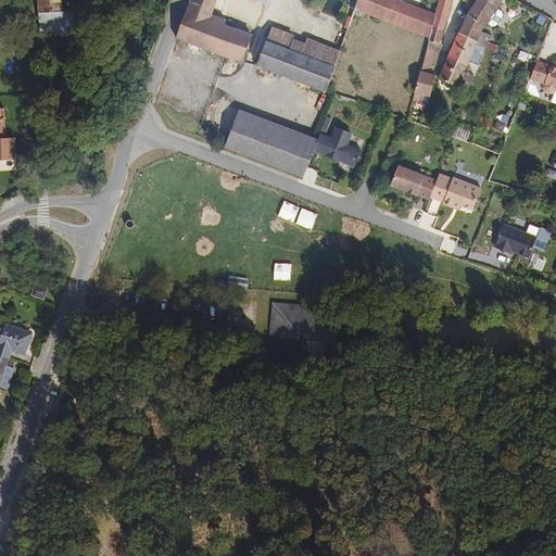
[(58,0),(34,0),(35,35),(83,35),(83,13),(59,13),(58,0)]
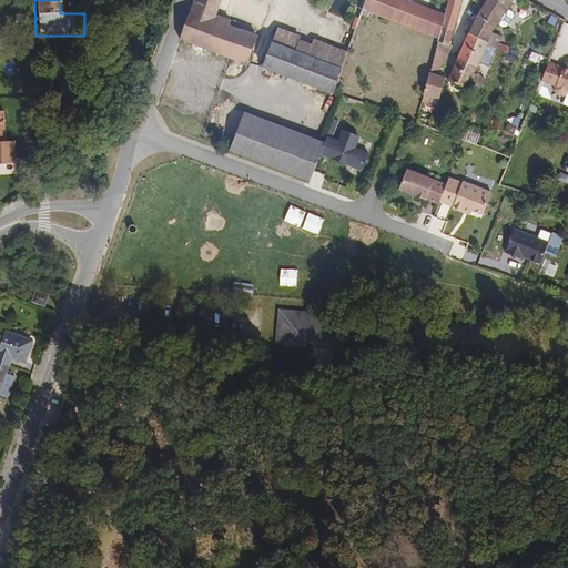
[(195,0),(182,42),(230,59),(249,64),(259,39),(226,27),(227,22),(214,17),(220,0),(195,0)]
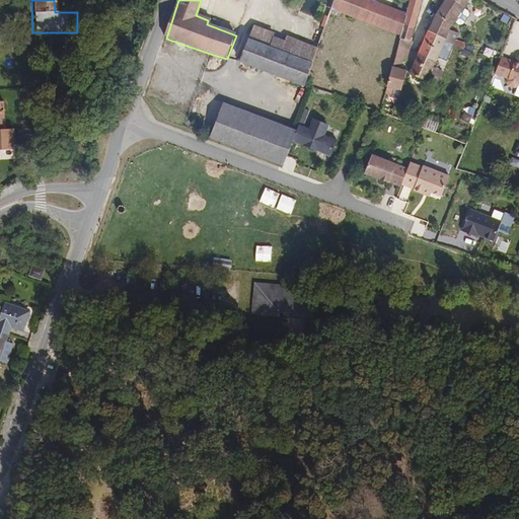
[(360,0),(337,0),(332,12),(400,36),(402,28),(405,15),(360,0)]
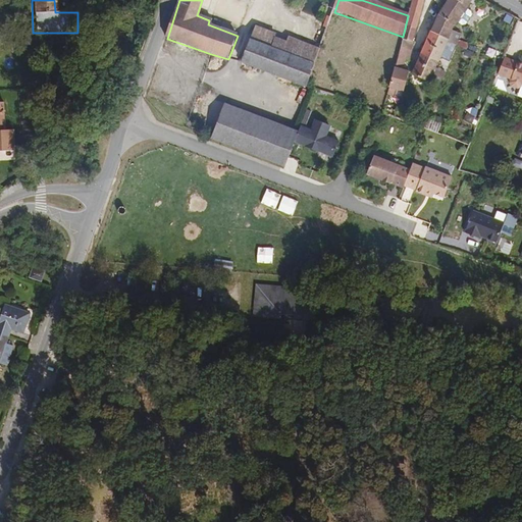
[(412,0),(408,15),(405,29),(416,33),(425,0),(412,0)]
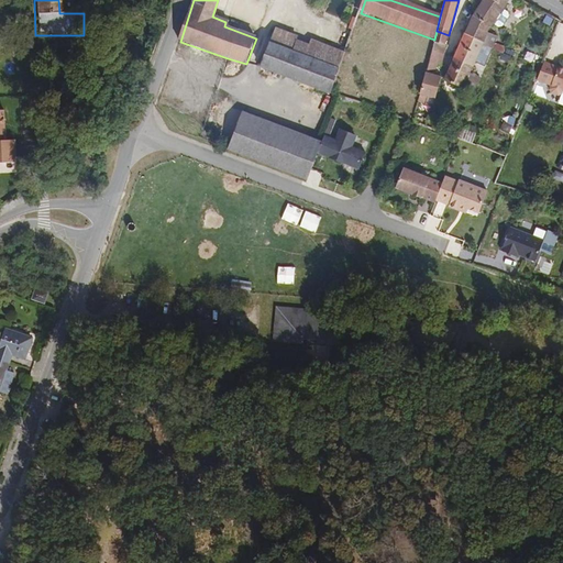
[(493,52),(499,54),(499,52),(497,51),(497,48),(495,47),(498,40),(488,35),(511,0),(485,0),(483,4),(475,19),(464,40),(493,52)]
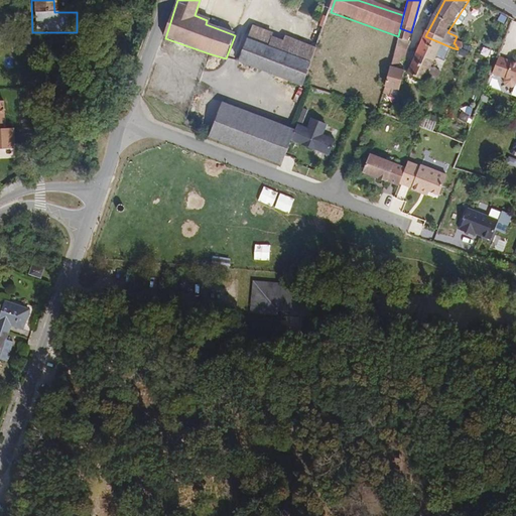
[(318,33),(323,34),(328,20),(324,19),(318,33)]
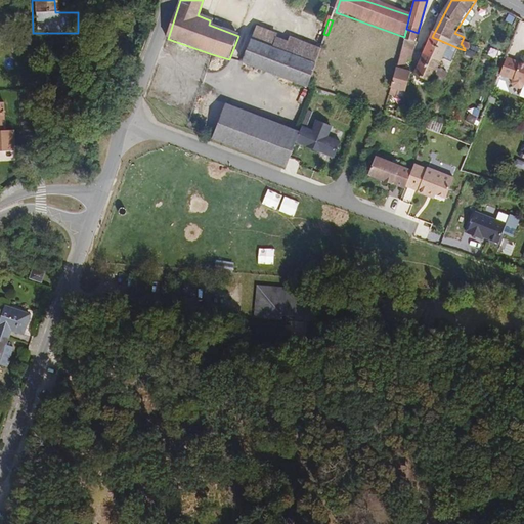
[(257,28),(252,40),(316,64),(321,49),(292,38),(291,43),(280,39),(280,36),(257,28)]
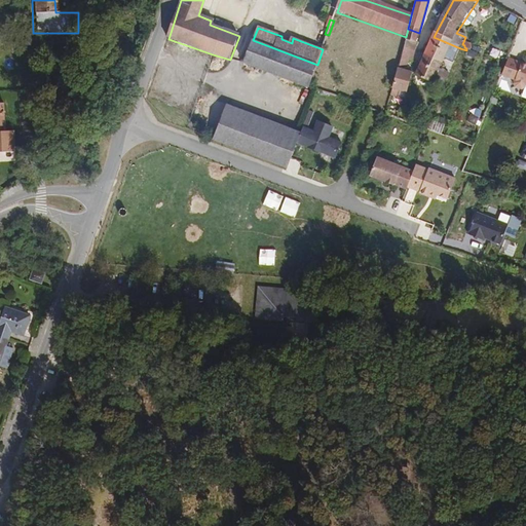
[(416,44),(419,33),(408,29),(406,37),(405,41),(416,44)]
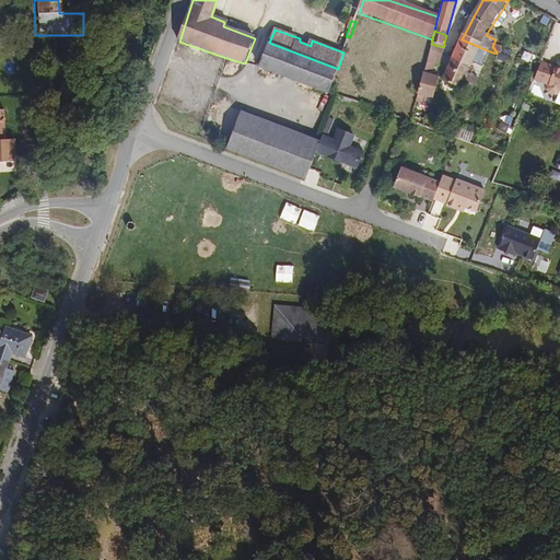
[(485,62),(490,51),(462,39),(452,59),(470,69),(476,58),(485,62)]
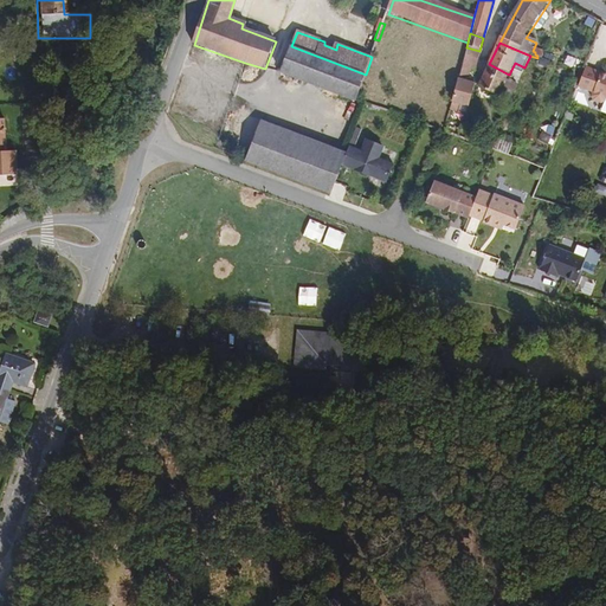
[(291,46),(282,75),(316,86),(356,100),(366,75),(291,46)]
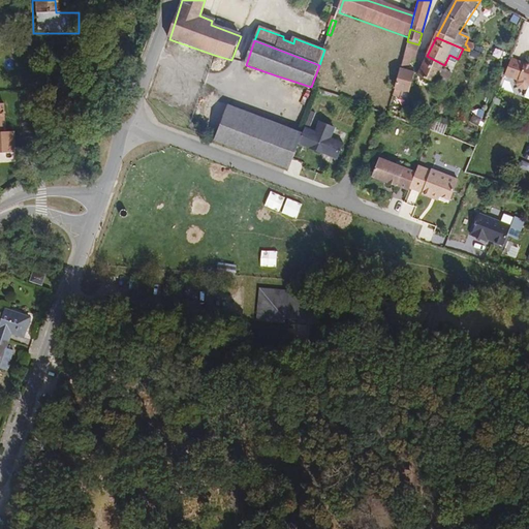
[(407,41),(405,49),(416,52),(419,44),(418,44),(407,41)]
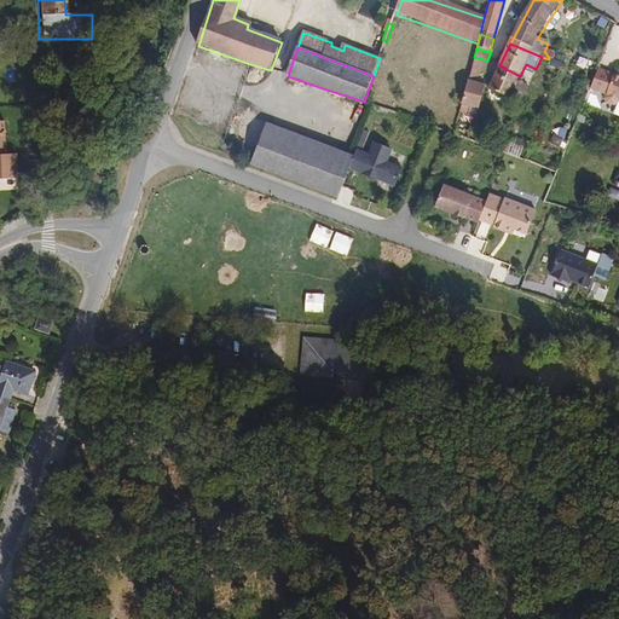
[(474,57),(460,113),(467,114),(469,106),(479,109),(480,109),(485,91),(486,86),(475,84),(479,73),(486,75),(487,70),(485,70),(487,61),(474,57)]
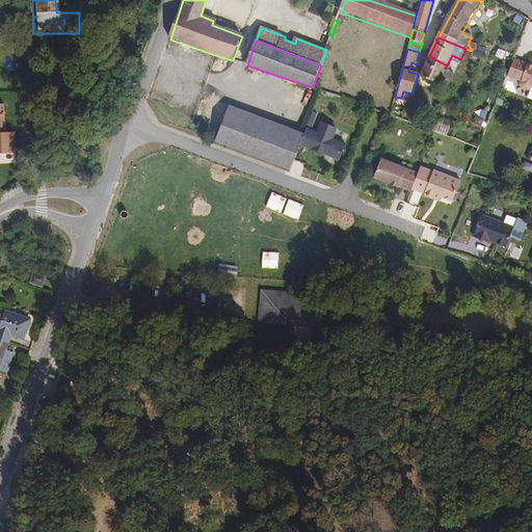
[(447,65),(429,56),(421,75),(439,84),(440,82),(443,74),(447,65)]
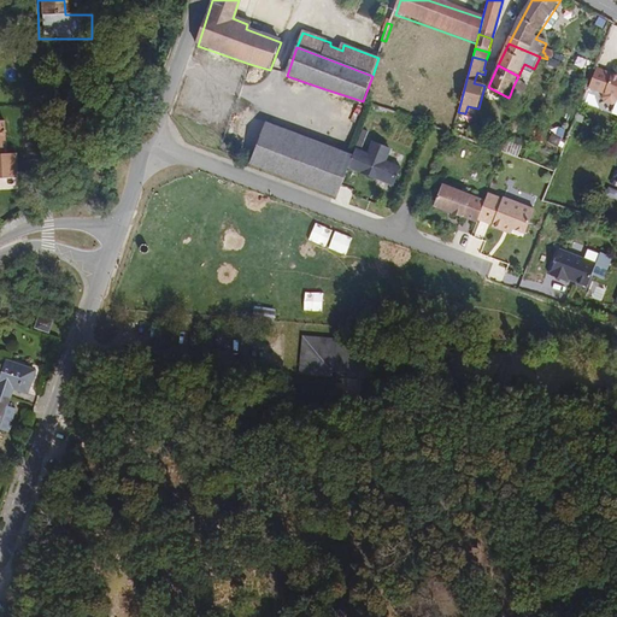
[(613,103),(616,103),(616,78),(591,70),(583,90),(600,97),(599,101),(600,105),(610,107),(612,106),(613,103)]
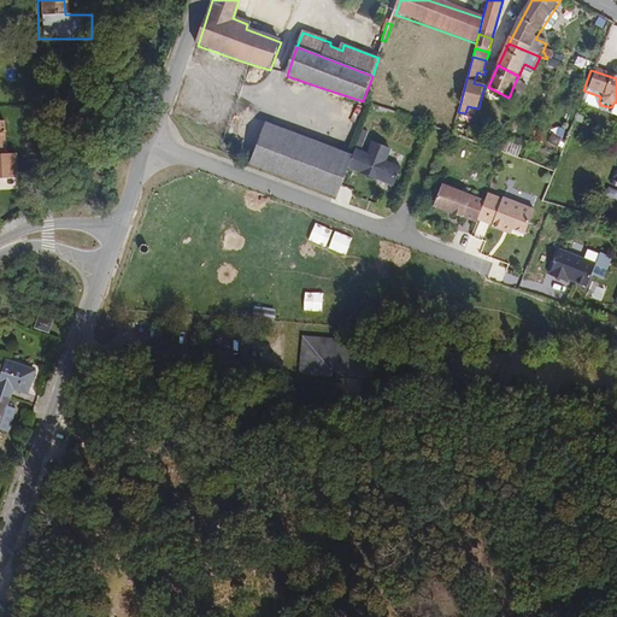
[(510,95),(518,101),(524,92),(513,86),(510,95)]
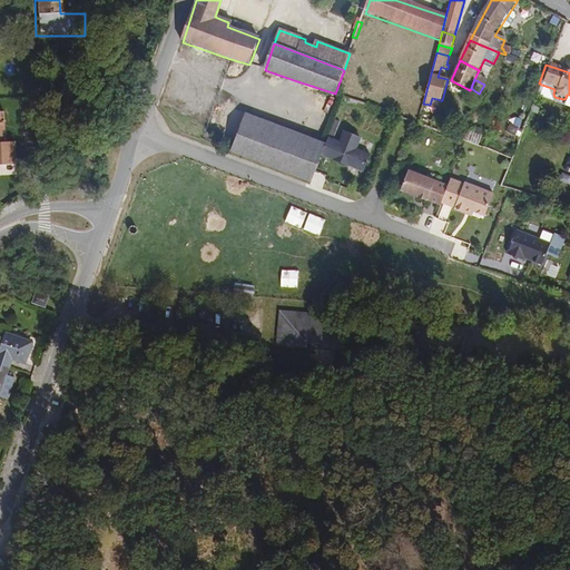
[(432,98),(430,105),(439,107),(441,100),(432,98)]
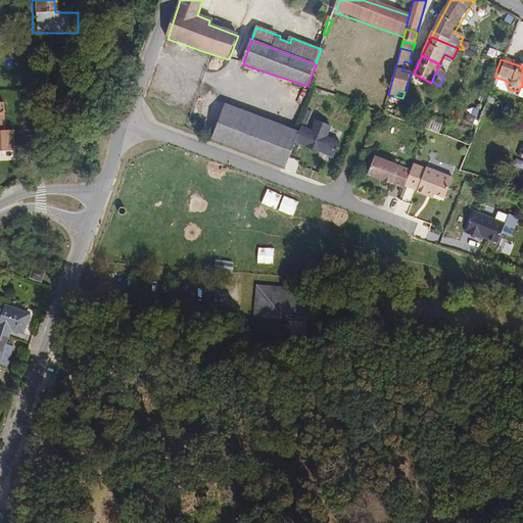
[(0,151),(5,151),(16,151),(15,130),(5,130),(4,102),(0,101),(0,151)]
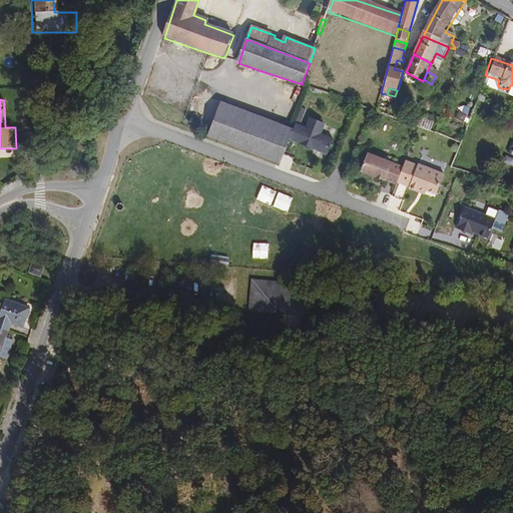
[(207,137),(281,165),(290,141),(294,126),(221,101),(207,137)]
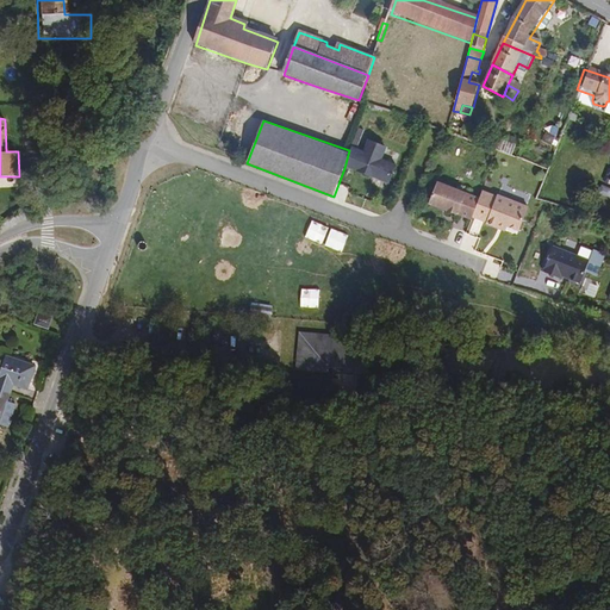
[(391,185),(397,168),(381,163),(387,145),(371,139),(369,143),(365,150),(350,145),(349,150),(344,168),(391,185)]
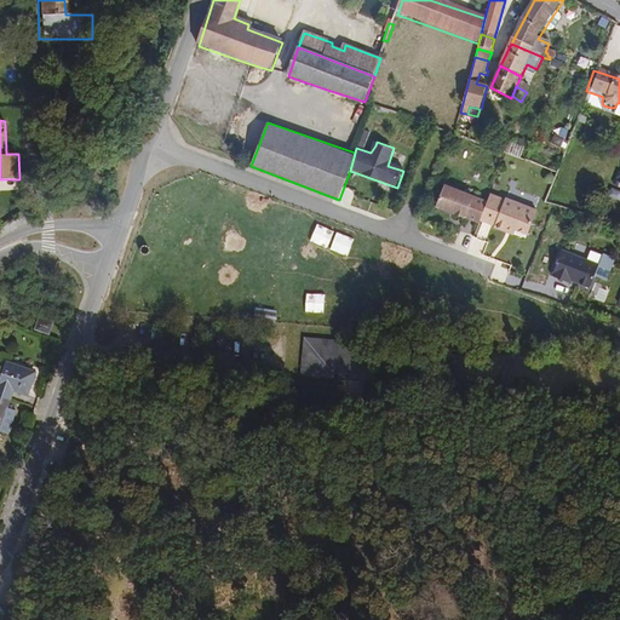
[(493,150),(506,156),(507,156),(511,147),(504,143),(503,147),(497,143),(493,150)]
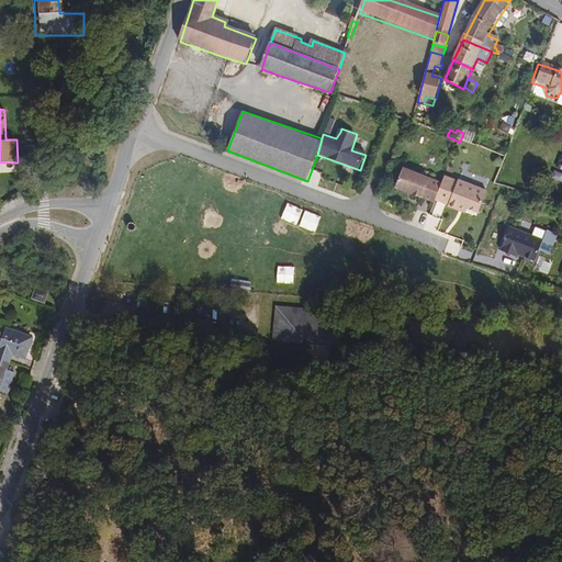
[(422,199),(434,203),(436,200),(441,183),(403,169),(395,189),(420,198),(422,199)]
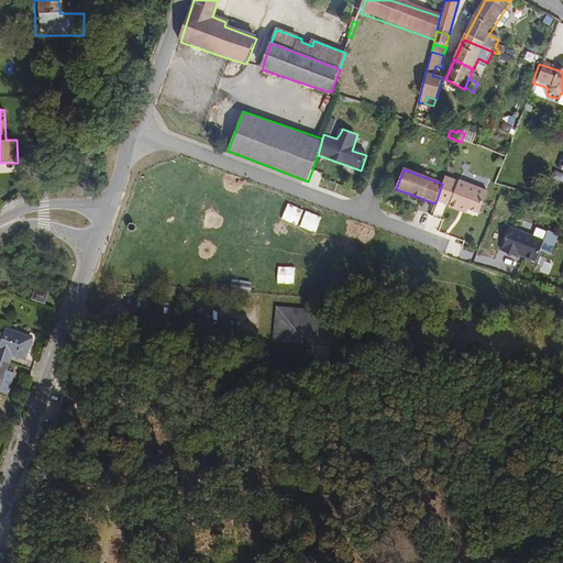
[(31,180),(34,186),(45,179),(42,174),(31,180)]
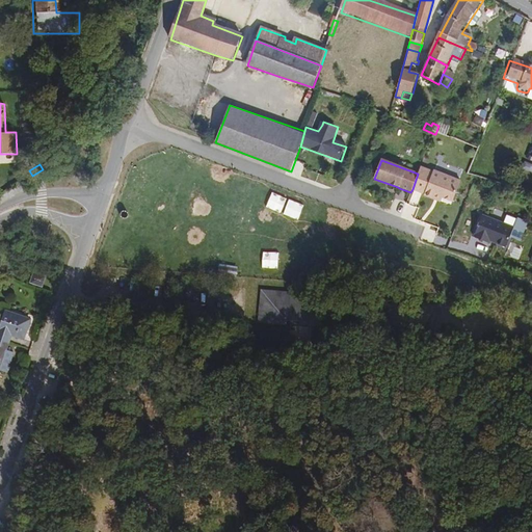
[(433,173),(421,167),(418,174),(413,189),(425,195),(425,196),(441,202),(443,197),(453,202),(460,181),(434,170),(433,173)]
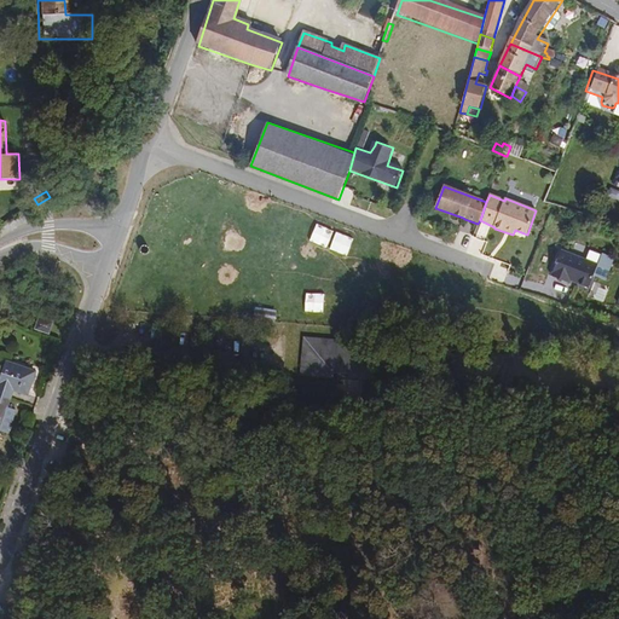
[(561,250),(551,277),(568,283),(570,281),(589,288),(599,265),(561,250)]
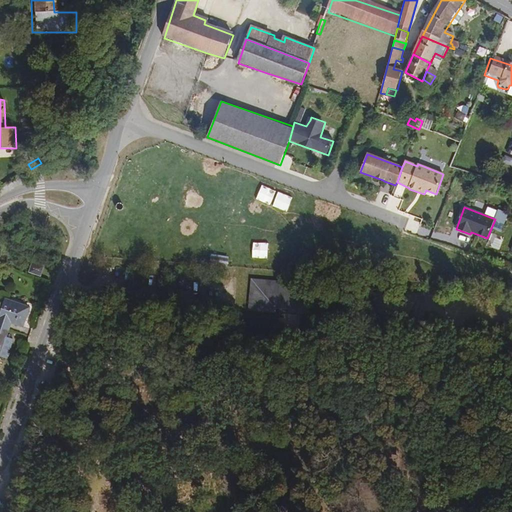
[(497,210),(488,207),(485,214),(494,217),(497,210)]
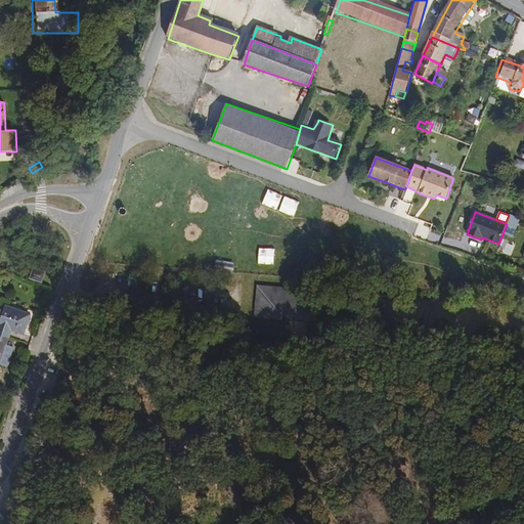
[(521,218),(510,214),(507,224),(517,228),(521,218)]
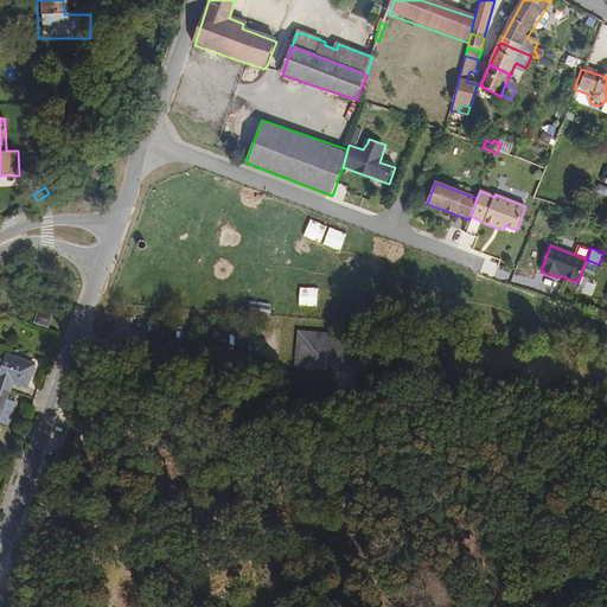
[(249,304),(249,314),(268,314),(268,305),(249,304)]
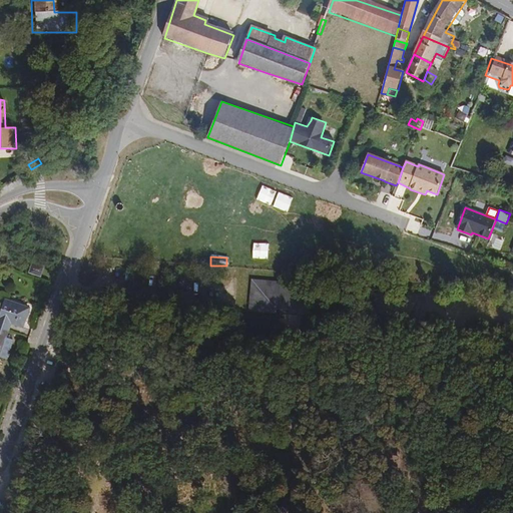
[(41,273),(31,268),(29,273),(39,278),(41,273)]
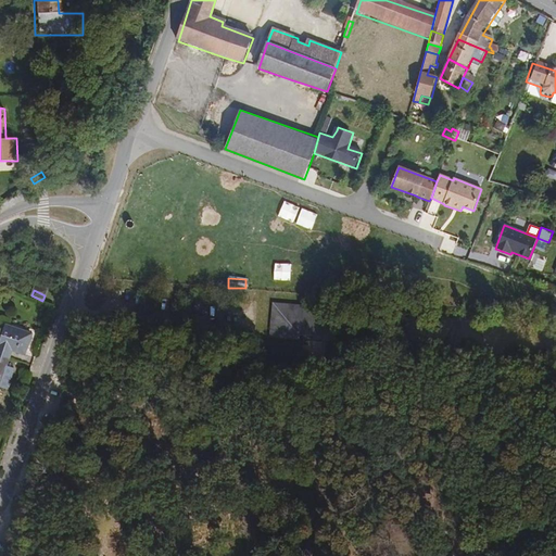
[(48,292),(45,303),(54,306),(59,297),(48,292)]
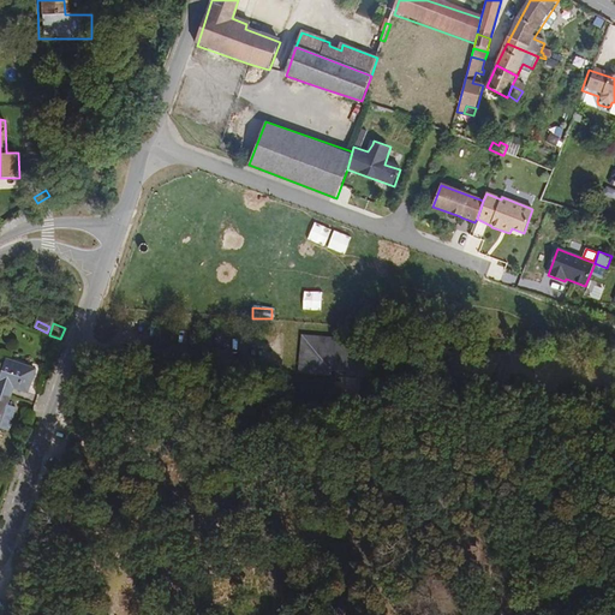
[(354,339),(302,334),(298,374),(332,376),(332,370),(353,371),(354,339)]
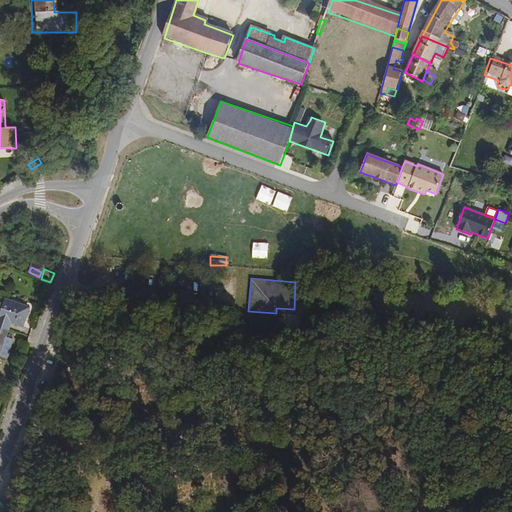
[(0,325),(9,329),(11,323),(23,327),(31,305),(5,297),(0,310),(0,325)]
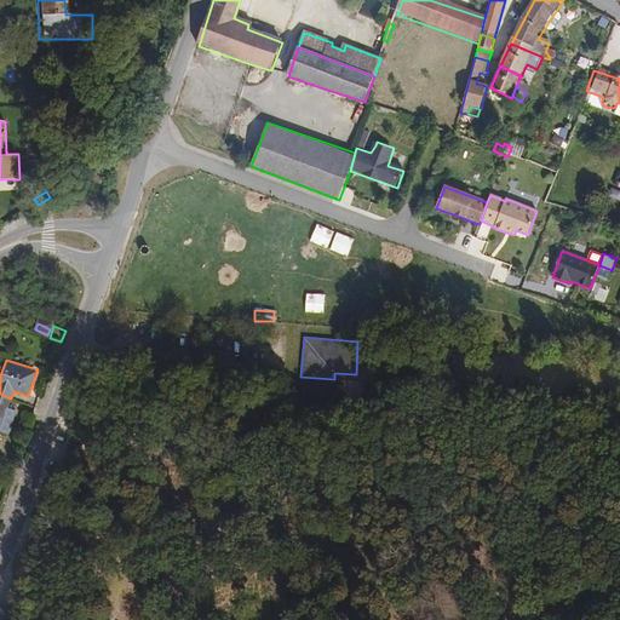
[(11,399),(0,394),(0,431),(7,435),(16,411),(9,408),(11,399)]
